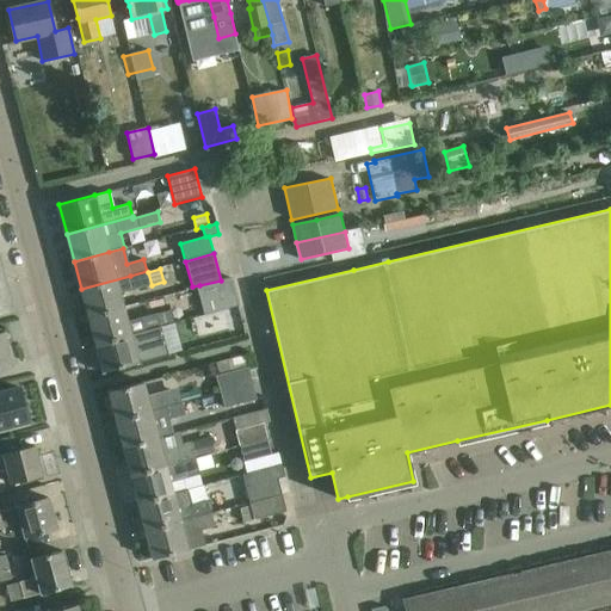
[(130,276),(81,289),(88,316),(124,307),(121,292),(152,285),(148,272),(148,271),(147,271),(130,276)]
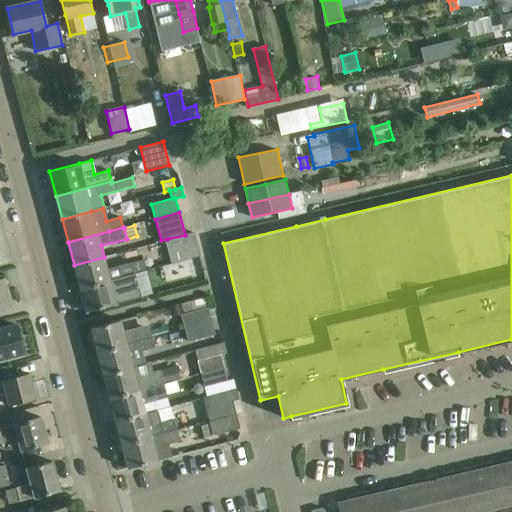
[(193,233),(185,235),(167,239),(169,248),(171,248),(171,251),(168,252),(170,264),(196,258),(194,249),(197,248),(193,233)]
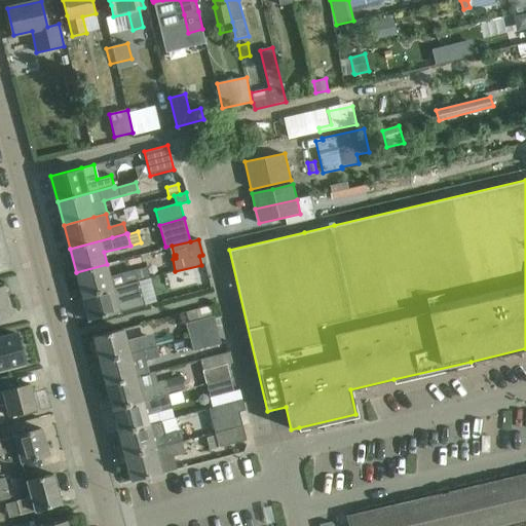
[(0,270),(11,267),(5,242),(0,243),(0,270)]
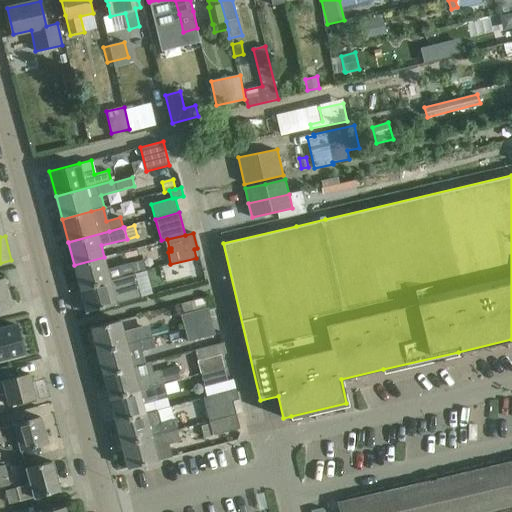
[(104,257),(74,265),(80,288),(110,280),(109,279),(135,272),(146,270),(143,260),(132,263),(107,270),(104,257)]
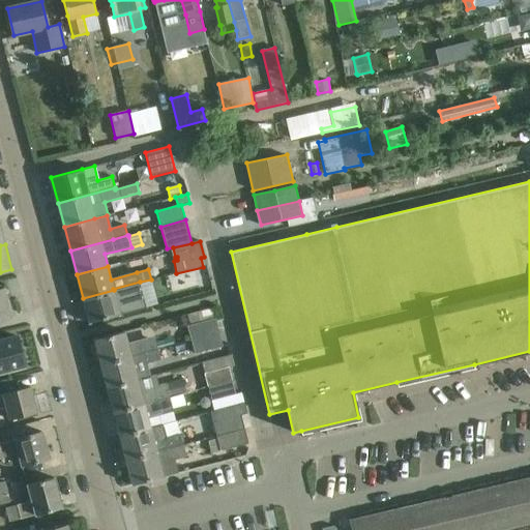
[(114,290),(83,298),(90,323),(120,315),(120,314),(146,307),(143,295),(140,284),(114,290)]
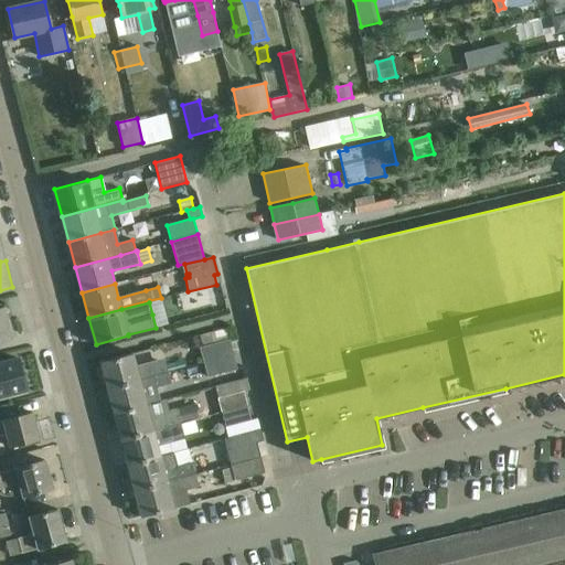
[(4,307),(0,308),(0,341),(12,339),(4,307)]
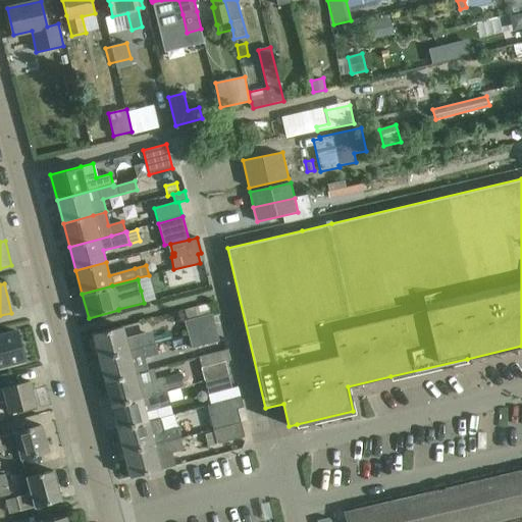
[(178,303),(206,296),(203,285),(175,292),(178,303)]
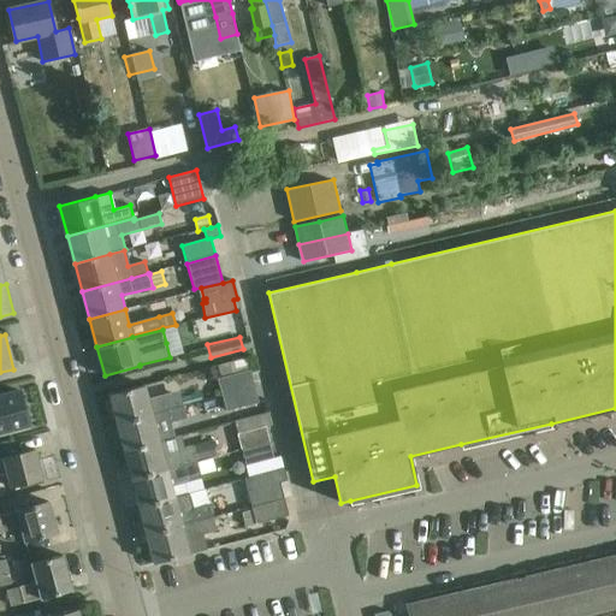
[(255,386),(250,371),(253,369),(250,359),(231,363),(234,374),(218,379),(223,395),(255,386)]
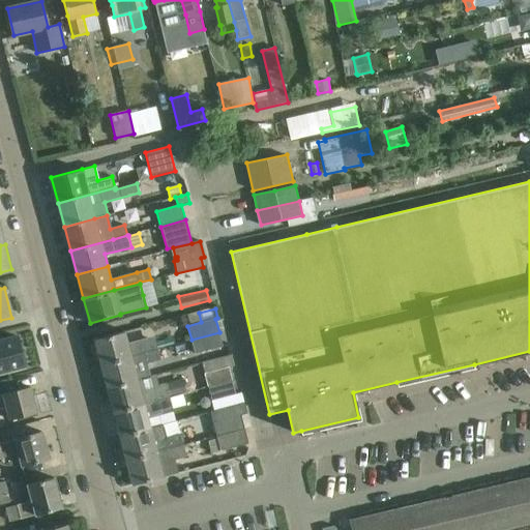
[(94,340),(100,362),(157,349),(155,342),(147,344),(146,339),(128,343),(125,331),(94,340)]
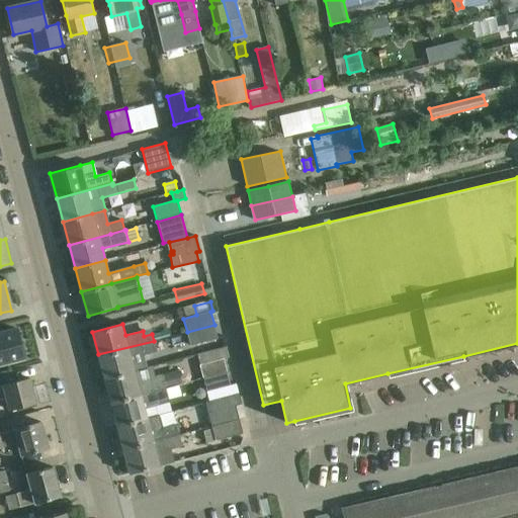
[(214,325),(187,332),(190,346),(218,338),(214,325)]
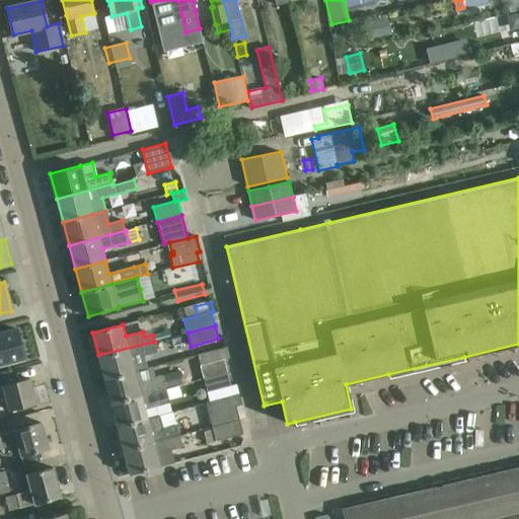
[(16,329),(0,334),(0,364),(24,359),(16,329)]
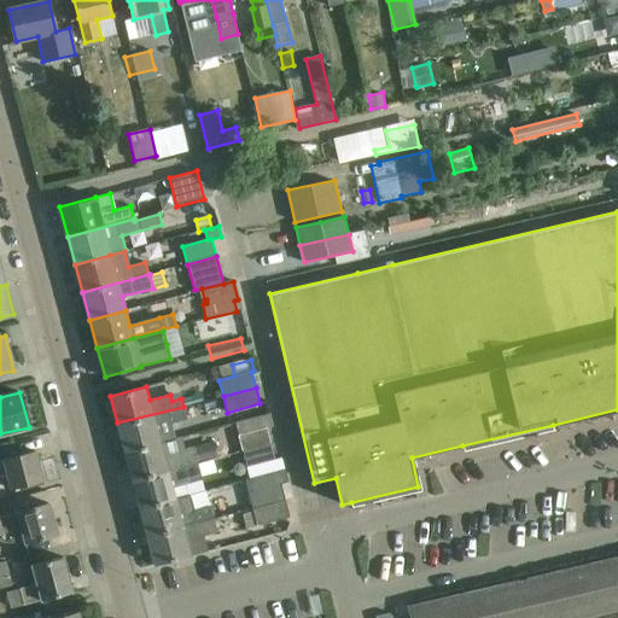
[(188,425),(187,419),(184,407),(117,423),(126,453),(176,438),(174,430),(188,425)]
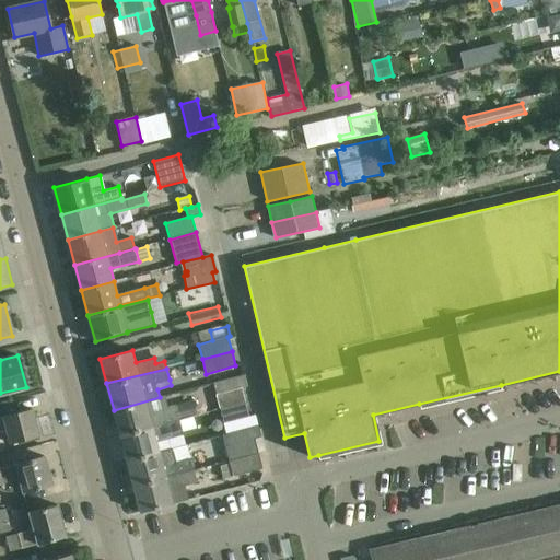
[(217,394),(220,409),(245,403),(242,387),(217,394)]
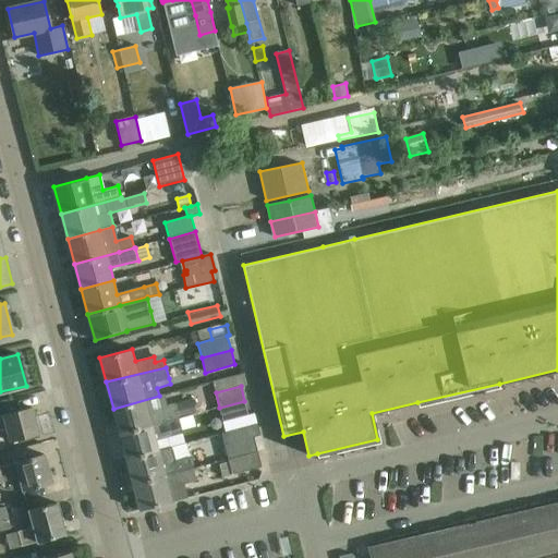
[(120,434),(179,419),(174,403),(167,405),(164,395),(159,396),(113,409),(120,434)]
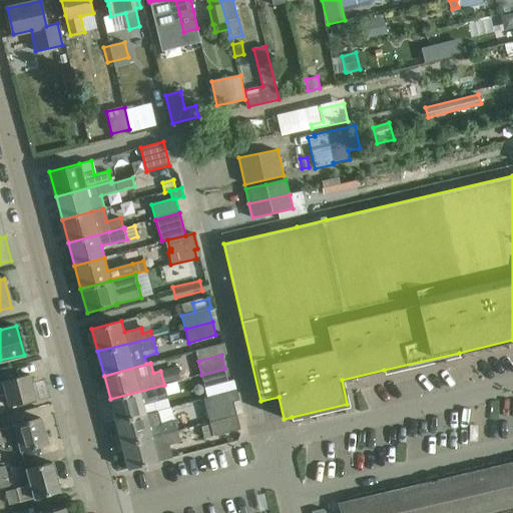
[(177,367),(161,371),(165,384),(180,380),(177,367)]
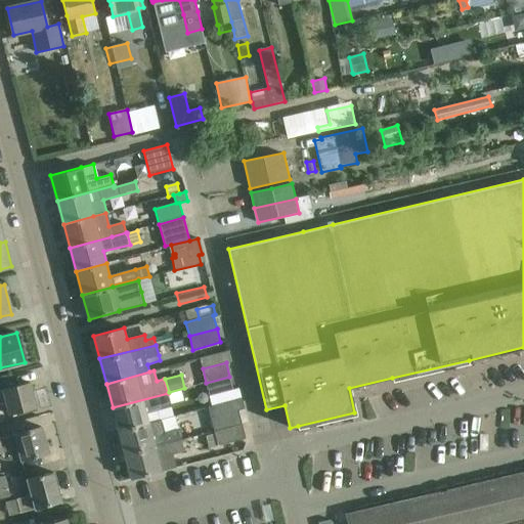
[(233,390),(229,377),(206,383),(209,396),(213,394),(233,390)]
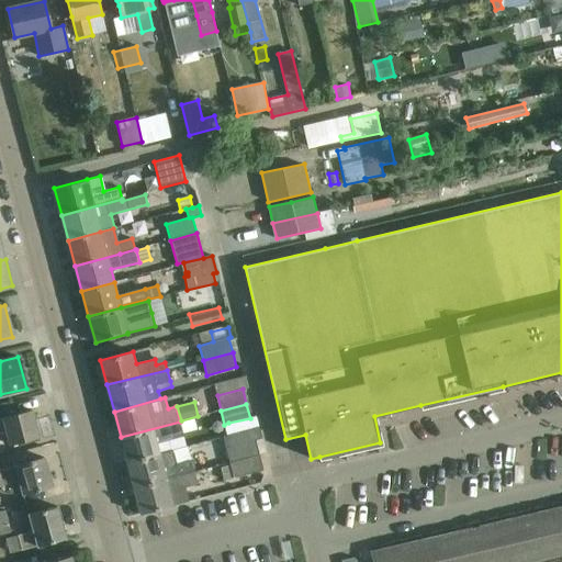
[(11,445),(18,442),(40,437),(32,409),(11,415),(0,417),(0,431),(7,429),(11,445)]
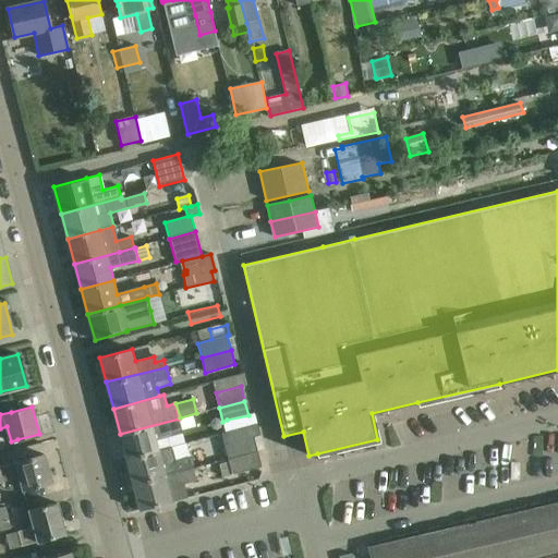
[(227,420),(222,422),(225,433),(246,427),(257,425),(254,413),(249,415),(227,420)]
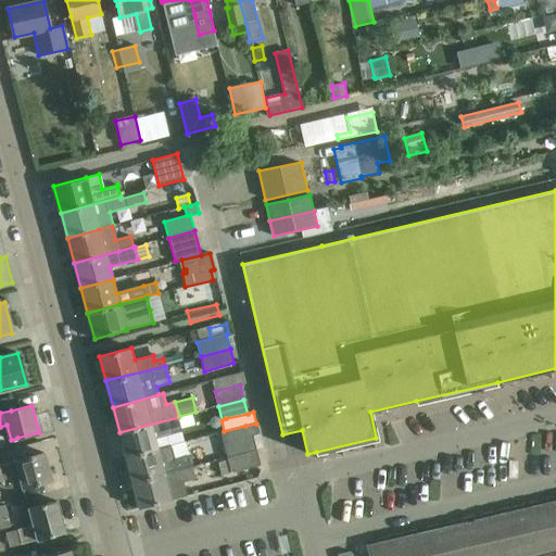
[(181,431),(178,417),(119,432),(125,457),(158,449),(154,439),(181,431)]
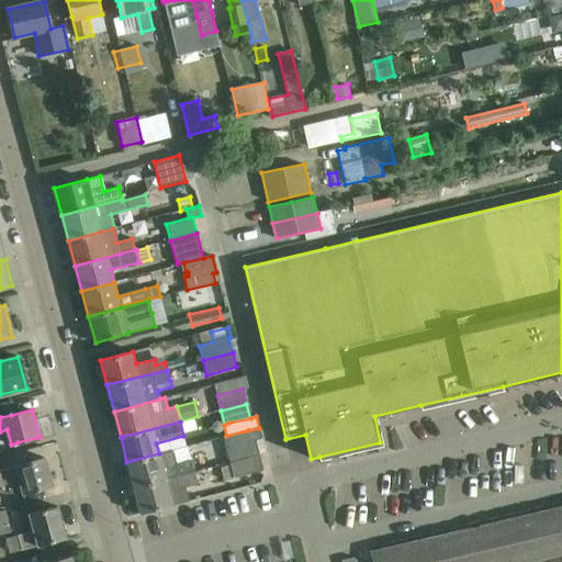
[(229,463),(260,456),(256,439),(261,438),(259,428),(248,430),(226,436),(223,436),(229,463)]
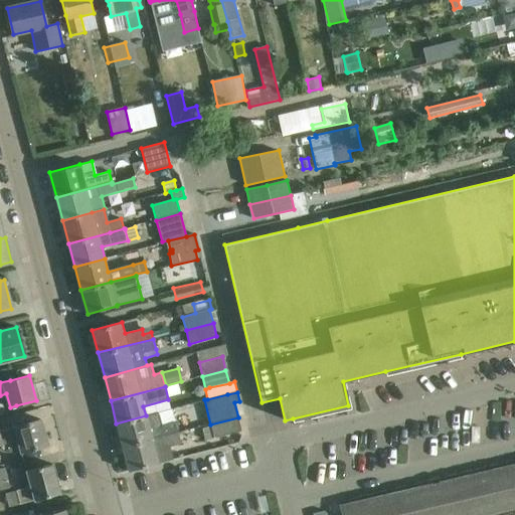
[(159,412),(146,415),(116,423),(123,448),(178,433),(172,409),(159,413),(159,412)]
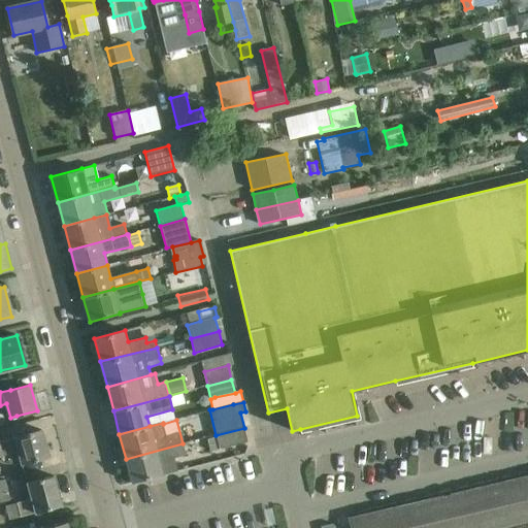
[(248,441),(244,428),(216,435),(217,437),(220,449),(248,441)]
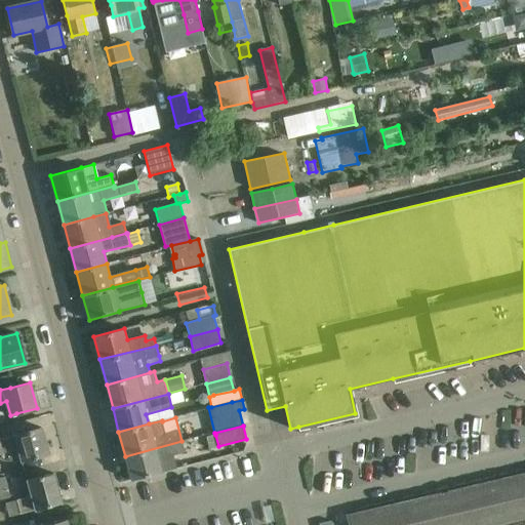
[(23,460),(29,459),(48,453),(42,428),(0,438),(0,445),(2,452),(19,448),(23,460)]
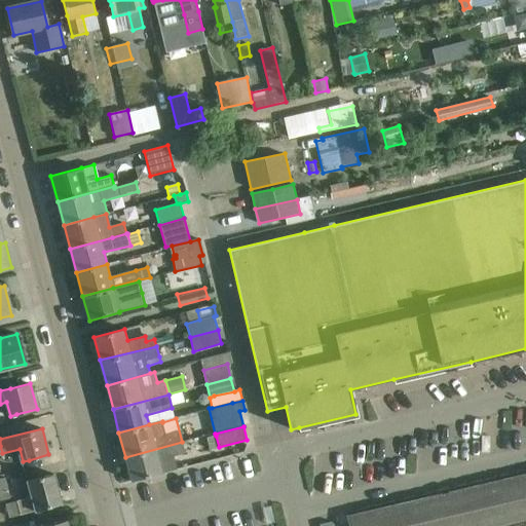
[(216,436),(207,438),(210,450),(219,447),(216,436)]
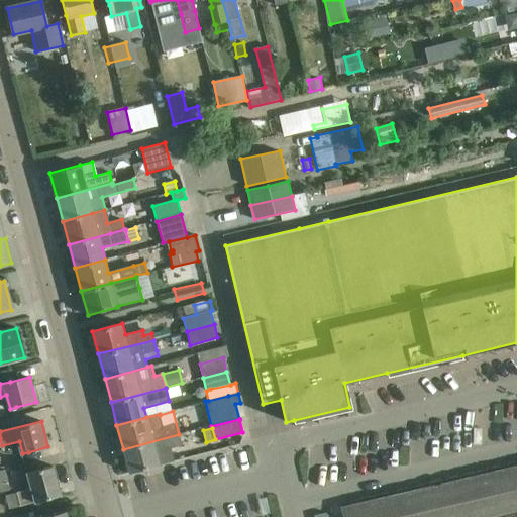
[(182,445),(179,434),(123,449),(129,474),(160,466),(171,462),(168,449),(182,445)]
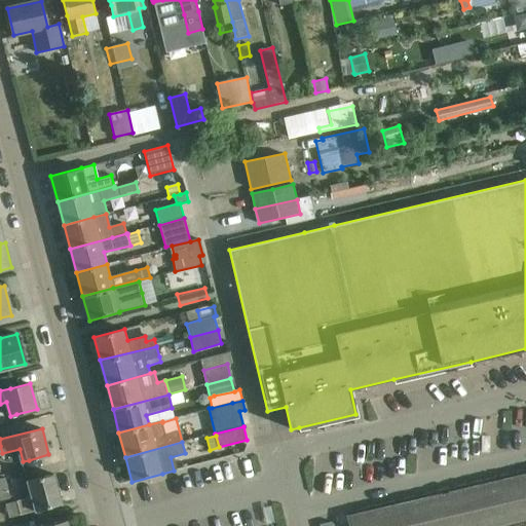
[(0,465),(0,475),(12,473),(10,463),(0,465)]
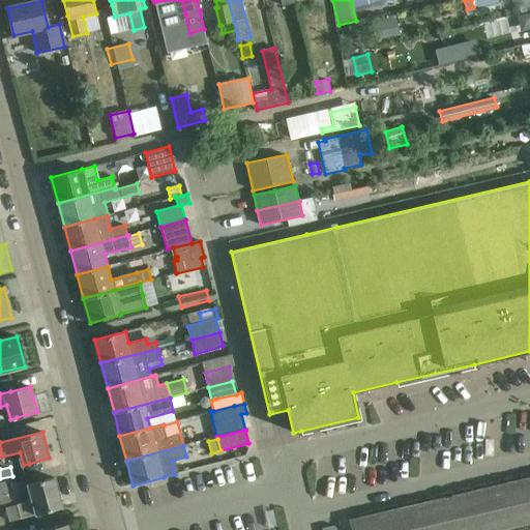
[(23,519),(42,513),(62,508),(54,477),(28,484),(32,500),(19,504),(5,508),(8,523),(23,519)]
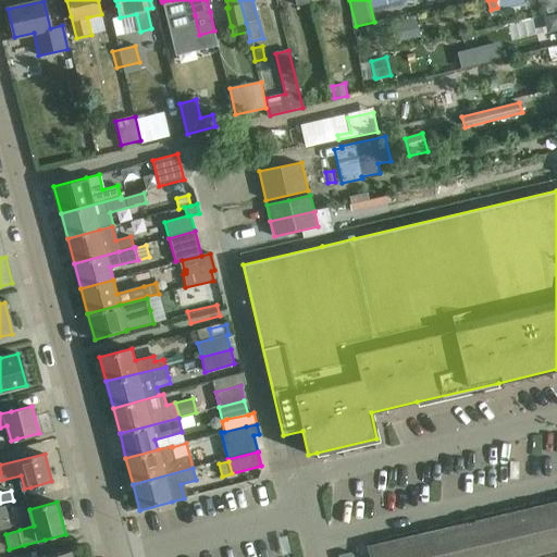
[(524,556),(556,549),(556,503),(367,547),(369,556),(524,556)]
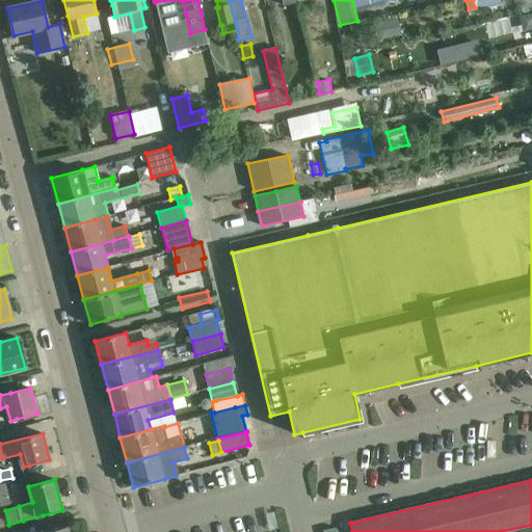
[(0,483),(0,506),(10,504),(4,482),(0,483)]
